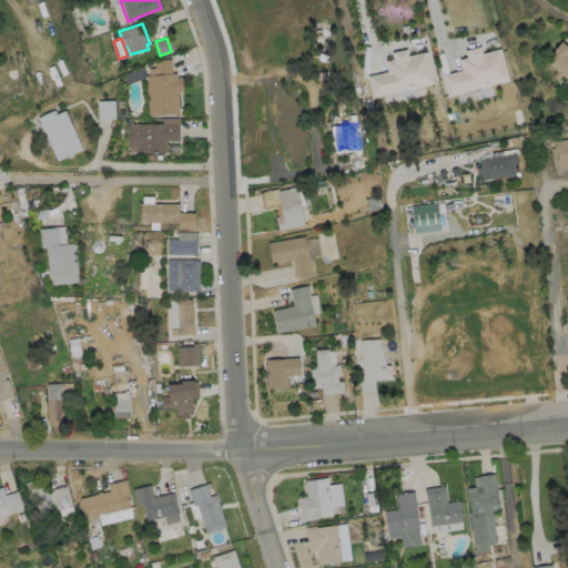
[(567,49),(566,52),(566,53),(564,56),(567,59),(567,81),(560,75),(556,81),(551,77),(556,71),(540,60),(548,51),(551,53),(559,42),(567,49)]
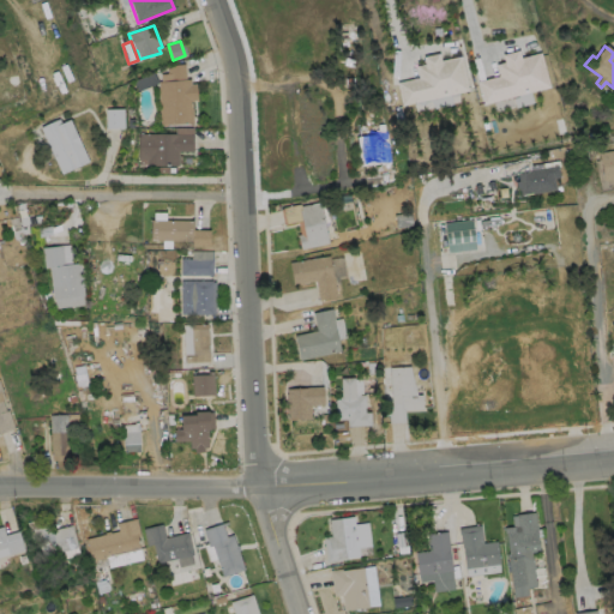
[(518,50),(519,58),(540,53),(549,88),(482,104),(476,82),(498,77),(495,65),(504,62),(501,55),(518,50)]
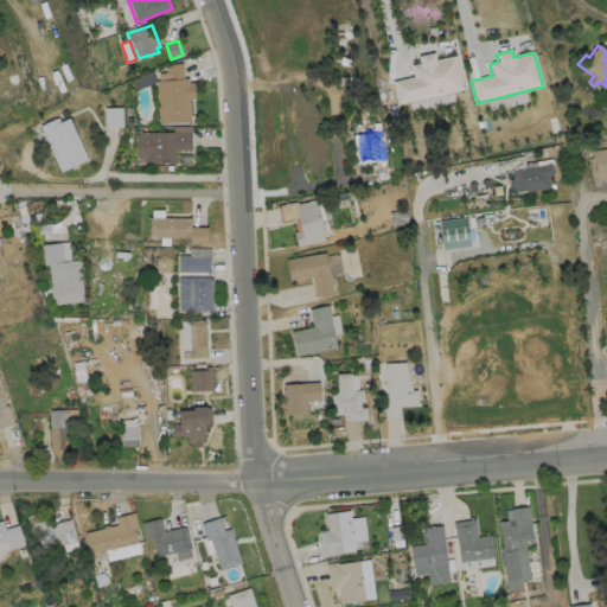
[(433,53),(435,61),(454,56),(462,90),(396,106),(391,82),(413,77),(410,65),(419,64),(417,57),(433,53)]
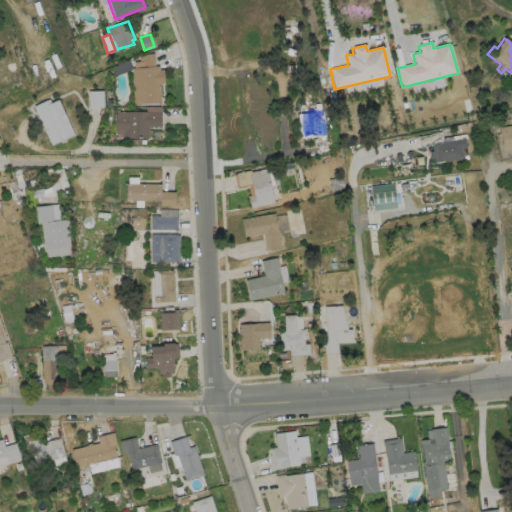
[(154,53),(155,66),(158,66),(158,69),(163,69),(164,83),(159,84),(160,102),(133,104),(131,68),(134,67),(133,61),(139,61),(139,57),(147,53),(154,53)]
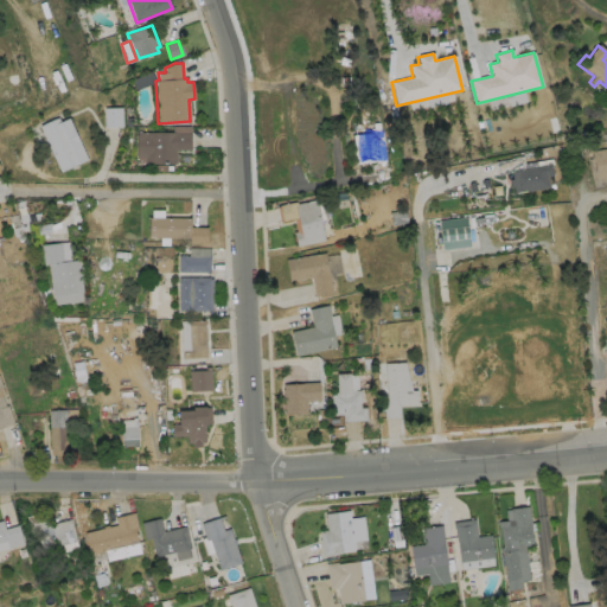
[(122,126),(122,107),(103,108),(104,127),(122,126)]
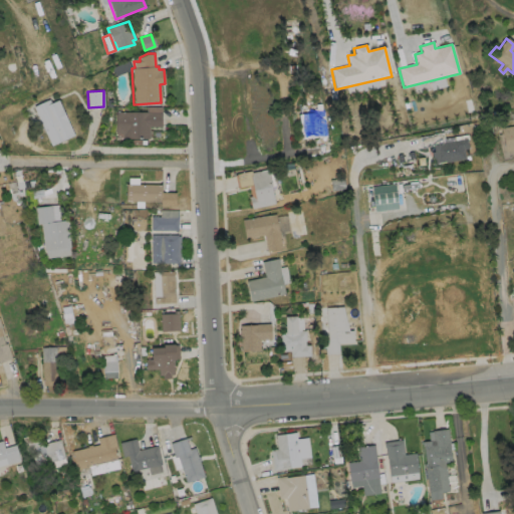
[(48,99),(50,103),(57,100),(73,136),(50,146),(33,106),(48,99)]
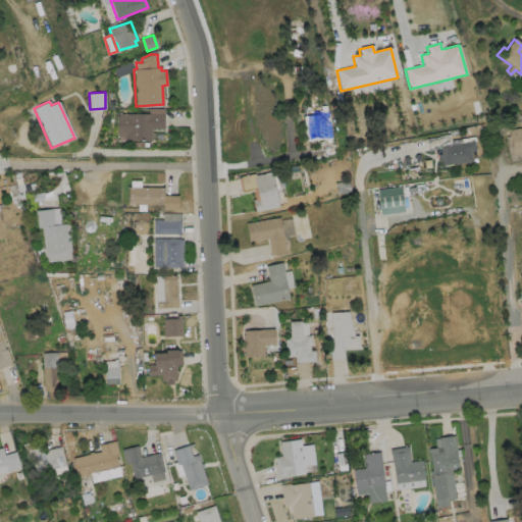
[(325,106),(326,112),(327,112),(331,139),(305,142),(302,119),(303,119),(302,116),(316,114),(317,118),(319,118),(318,111),(320,111),(320,106),(325,106)]
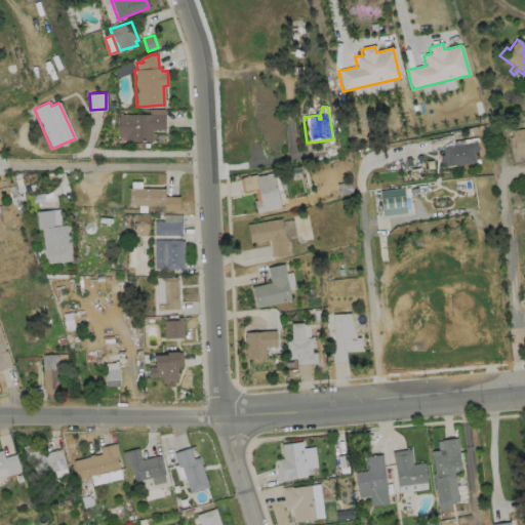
[(164,114),(164,129),(152,129),(152,142),(125,140),(125,136),(118,136),(118,114),(164,114)]
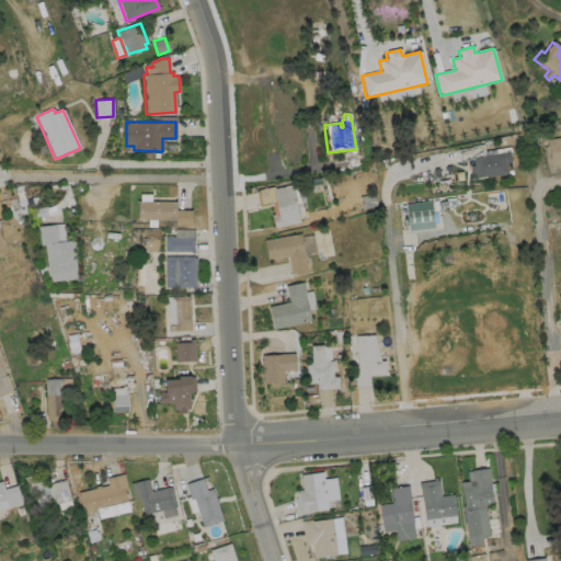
[(560,163),(550,165),(546,139),(560,136),(560,163)]
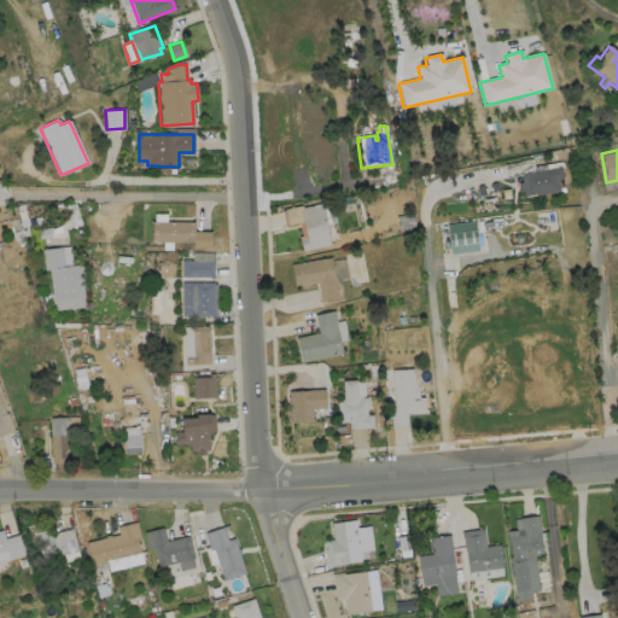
[(557,179),(559,191),(524,197),(523,188),(519,188),(519,182),(522,182),(520,173),(561,165),(564,178),(557,179)]
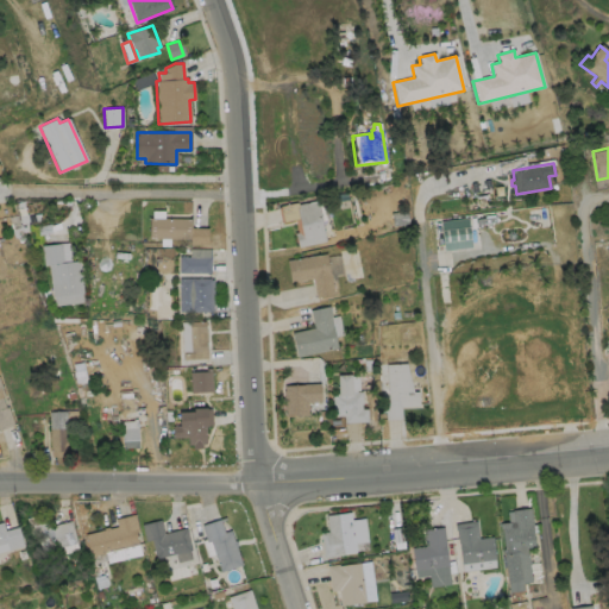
[(316,200),(326,240),(297,248),(295,232),(296,232),(294,220),(281,223),(277,207),(280,207),(280,206),(297,202),(297,203),(316,200)]
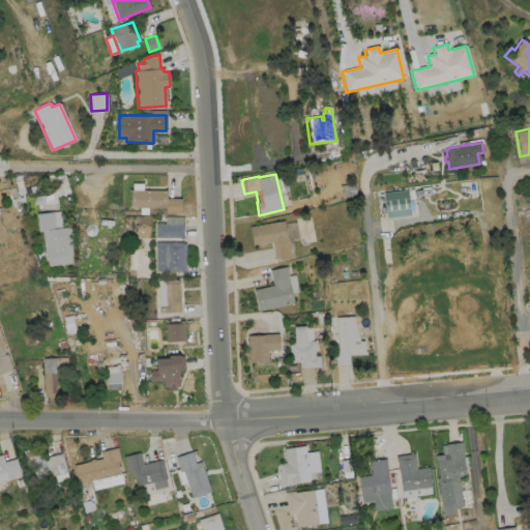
[(180,199),(180,213),(165,212),(165,208),(128,207),(129,189),(166,190),(166,199),(180,199)]
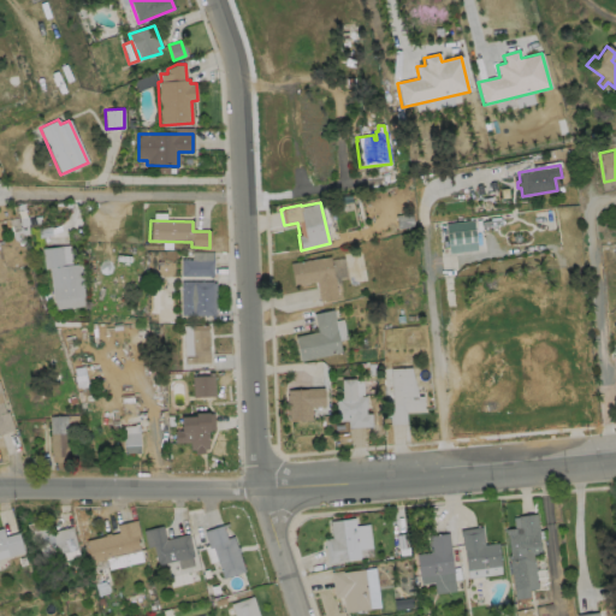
[(475,249),(448,253),(444,224),(473,220),(475,249)]
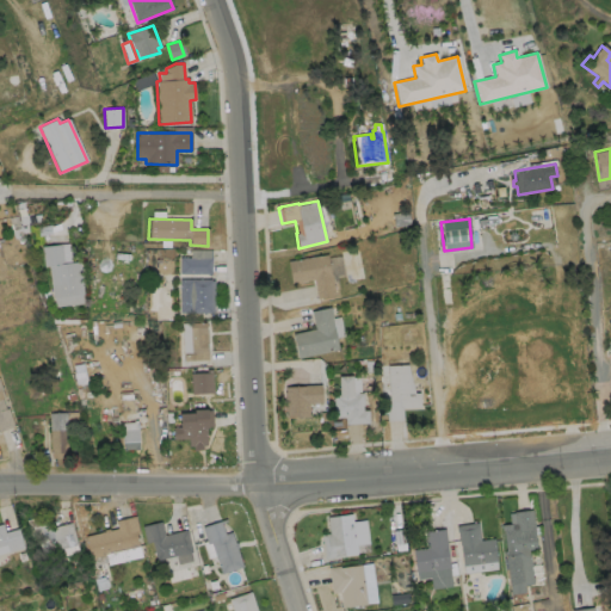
[(68,244),(71,263),(79,261),(82,294),(80,294),(81,303),(54,307),(53,297),(51,297),(48,266),(43,267),(41,246),(68,244)]
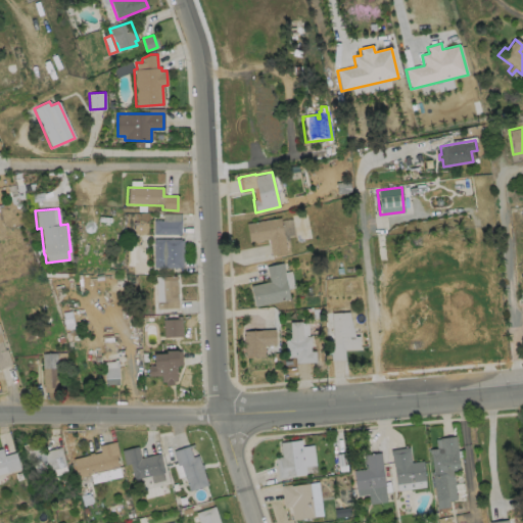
[(280,218),(283,235),(284,235),(287,252),(271,255),(269,239),(249,242),(246,224),(280,218)]
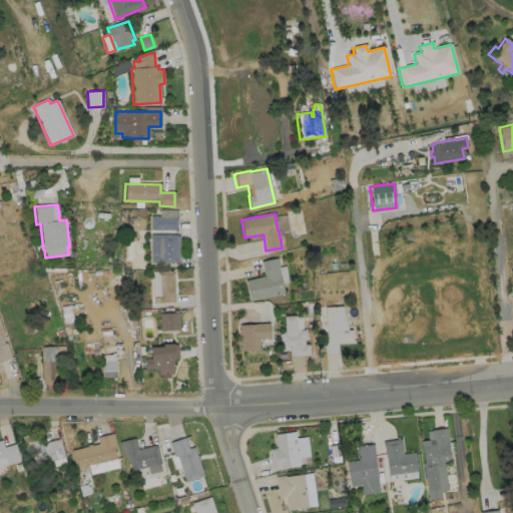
[(176,215),(176,229),(150,229),(150,215),(176,215)]
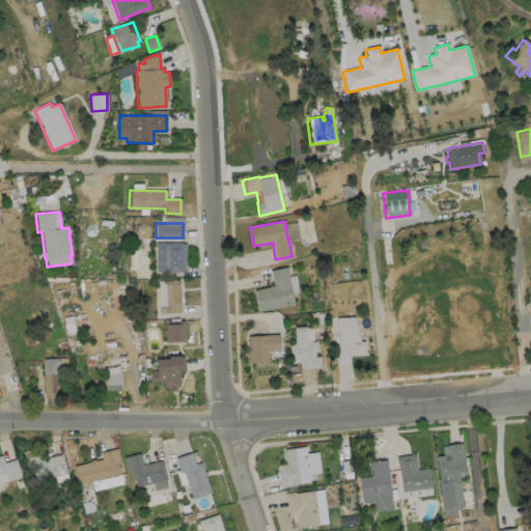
[(183,243),(183,271),(156,271),(156,243),(183,243)]
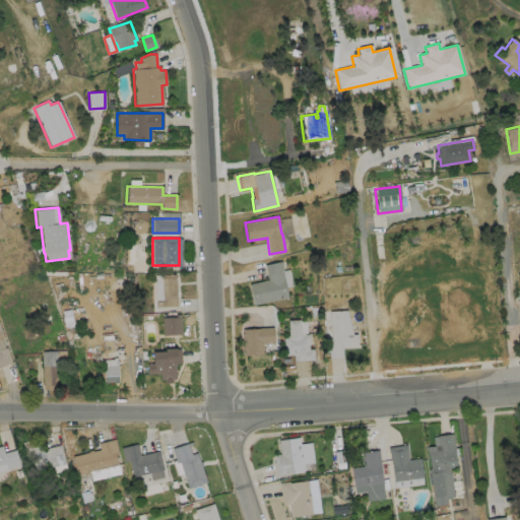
[(288,297),(254,305),(249,283),(268,279),(265,264),(281,261),(284,277),(283,277),(288,297)]
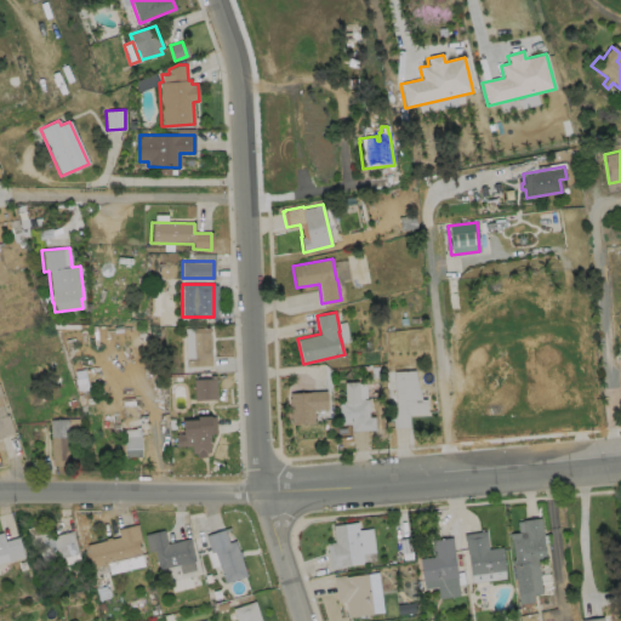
[(209,328),(209,336),(210,336),(210,347),(209,347),(210,357),(211,357),(211,365),(186,366),(184,329),(209,328)]
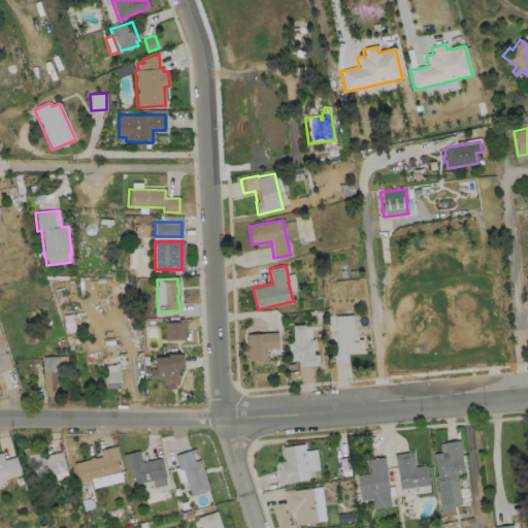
[(353,315),(358,339),(363,339),(363,352),(349,352),(349,363),(334,363),(333,348),(336,348),(335,316),(353,315)]
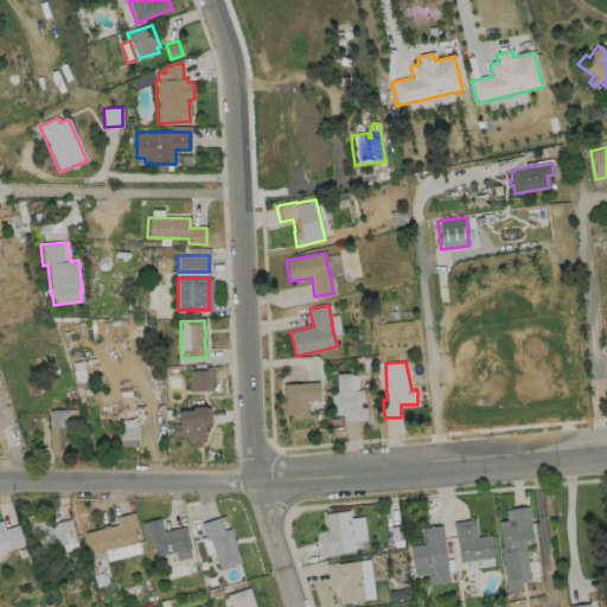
[(211,390),(211,370),(189,370),(190,391),(211,390)]
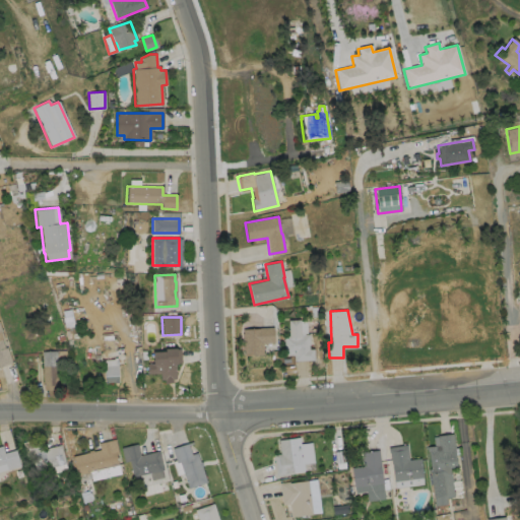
[(300,320),(301,334),(309,334),(310,344),(309,344),(309,348),(314,348),(314,360),(294,361),(294,354),(284,355),(283,336),(288,335),(288,320),(300,320)]
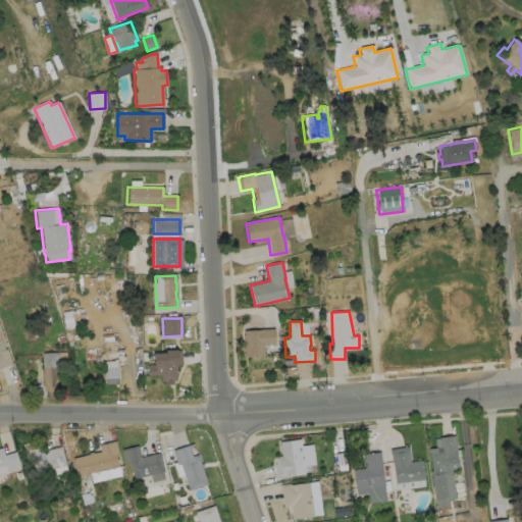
[(1,341),(4,349),(6,349),(11,364),(0,367),(0,328),(3,340),(1,341)]
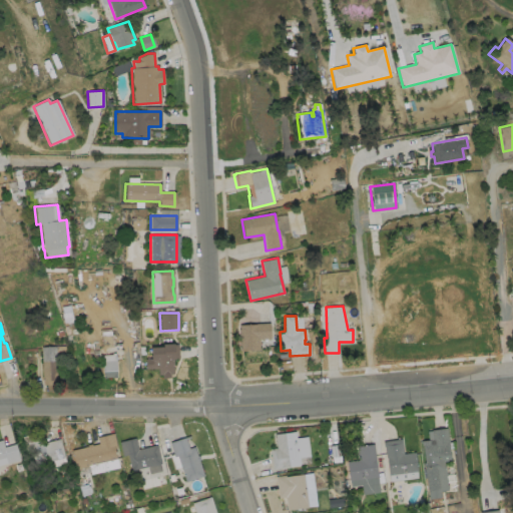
[(259,339),(260,350),(240,351),(239,345),(238,329),(239,329),(239,325),(257,324),(257,323),(270,323),(271,338),(259,339)]
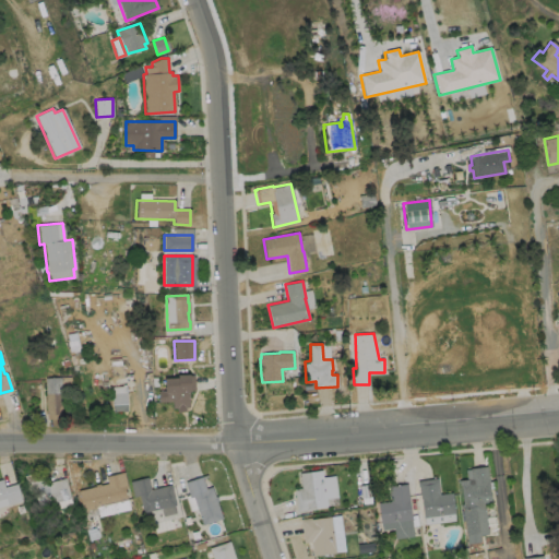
[(189,375),(189,376),(193,376),(194,390),(190,391),(190,392),(188,392),(189,407),(185,407),(185,412),(176,412),(176,408),(171,408),(171,401),(158,402),(157,391),(164,391),(164,378),(177,378),(177,375),(189,375)]
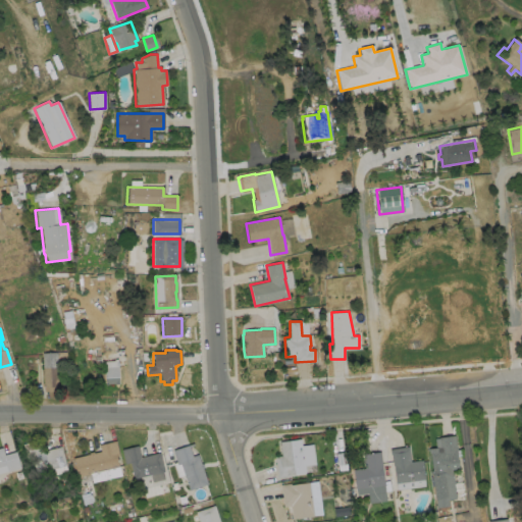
[(57,390),(43,392),(41,353),(65,352),(66,365),(56,366),(57,390)]
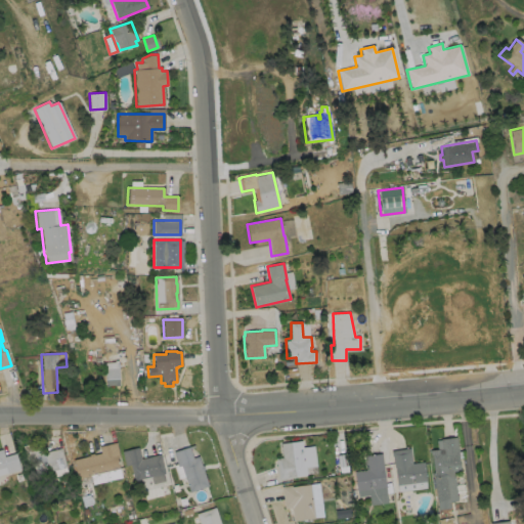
[(118,369),(119,386),(115,386),(115,385),(105,385),(104,369),(118,369)]
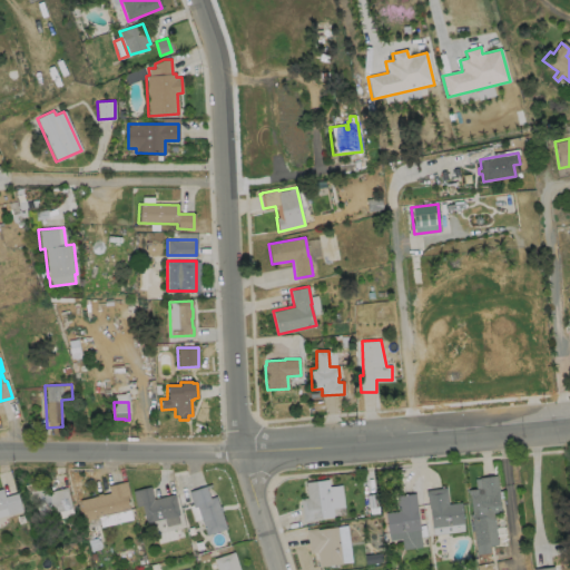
[(497,491),(500,511),(492,512),(495,539),(497,539),(497,542),(497,543),(497,544),(488,546),(489,552),(475,554),(470,513),(471,513),(468,494),(468,495),(467,490),(480,488),(479,478),(495,475),(498,491),(497,491)]
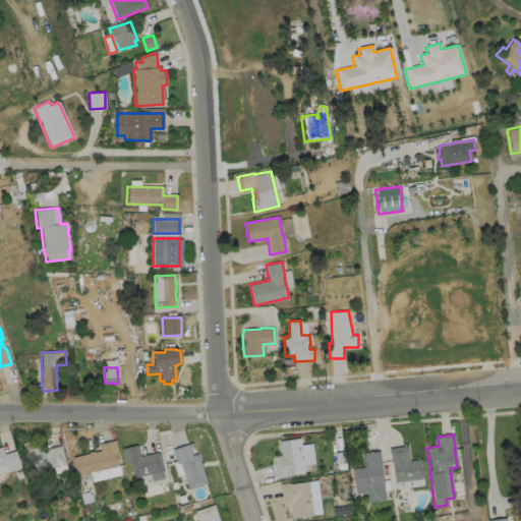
[(286,475),(276,476),(274,455),(280,455),(279,441),(299,438),(304,471),(286,474),(286,475)]
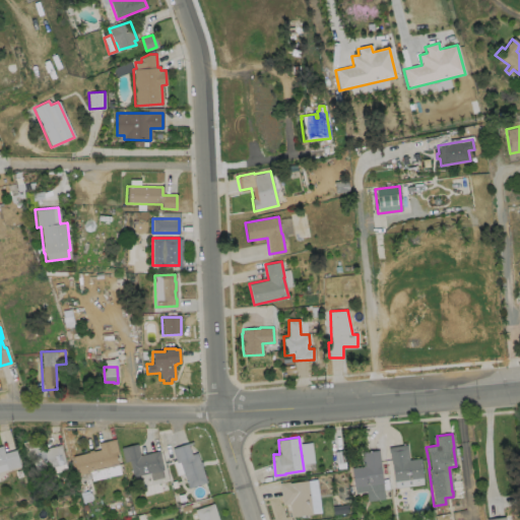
[(39,438),(42,450),(60,445),(65,463),(35,471),(30,455),(26,457),(22,442),(39,438)]
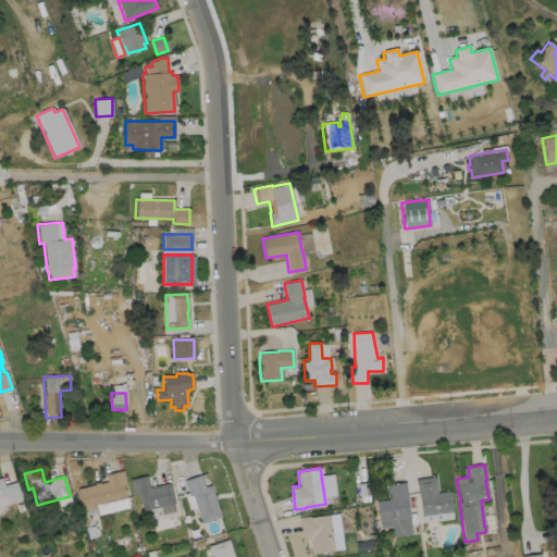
[(123,470),(126,485),(124,486),(128,505),(84,517),(77,489),(95,484),(95,483),(99,482),(99,483),(107,482),(106,474),(123,470)]
